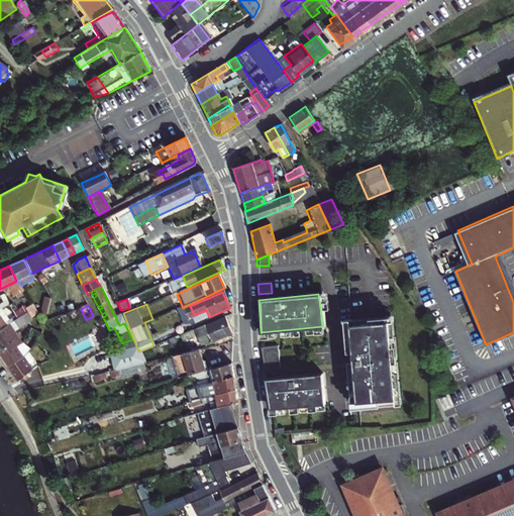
[(209,317),(206,310),(194,315),(197,323),(209,318),(209,317)]
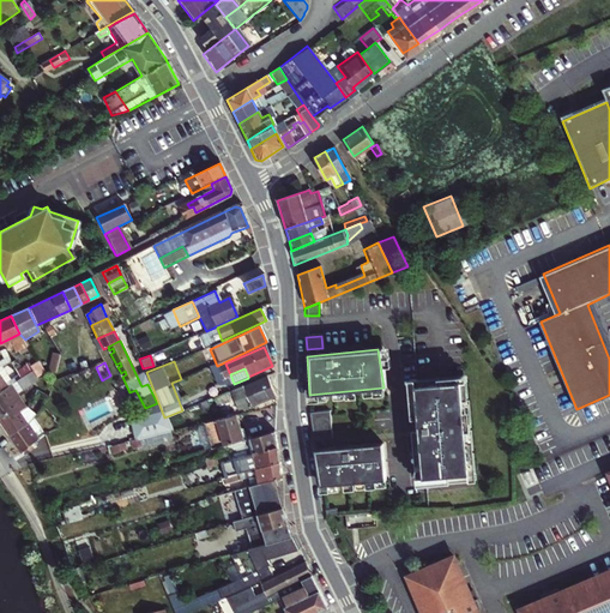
[(0,392),(11,386),(0,371),(0,392)]
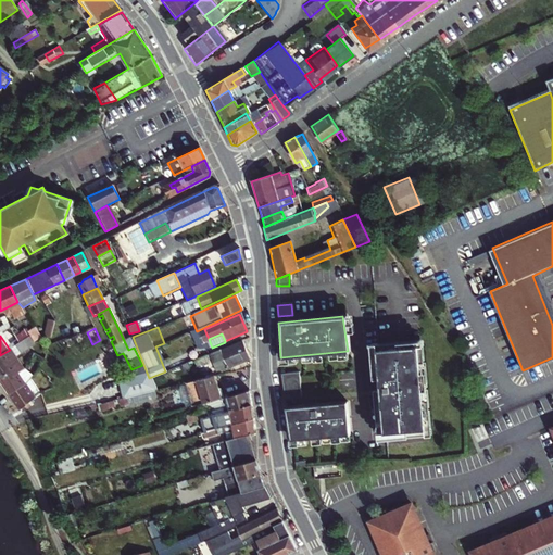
[(248,360),(240,341),(210,354),(218,371),(248,360)]
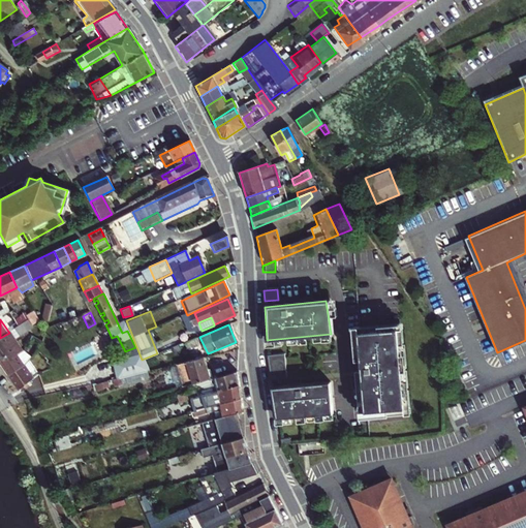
[(398,329),(359,332),(366,417),(405,414),(398,329)]
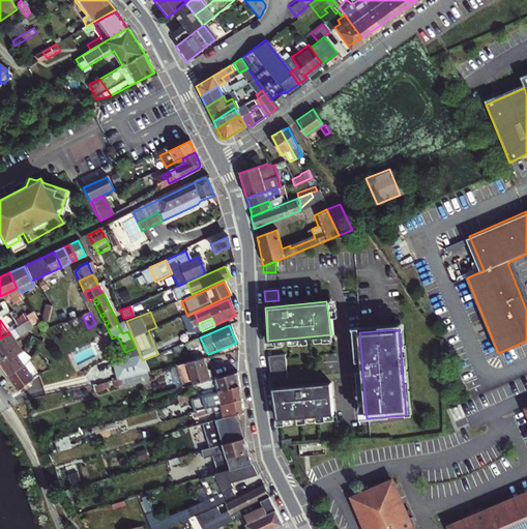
[(18,346),(9,333),(0,339),(0,358),(10,352),(12,350),(18,346)]
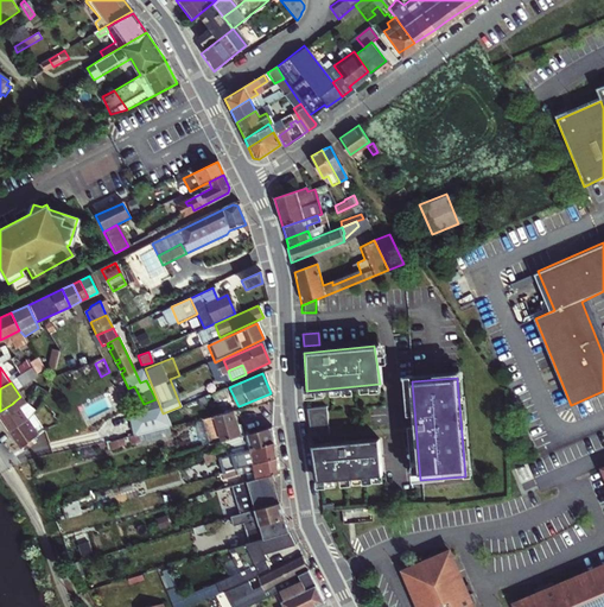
[(14,402),(12,404),(17,410),(24,404),(20,397),(14,402)]
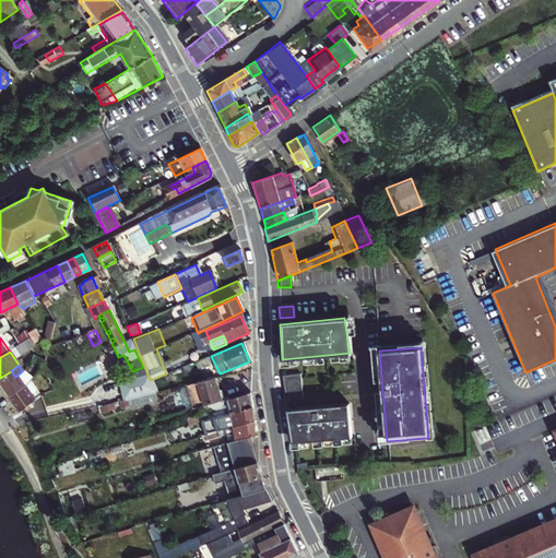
[(11,371),(0,378),(0,388),(7,398),(22,388),(24,384),(19,377),(23,374),(22,371),(15,377),(11,371)]
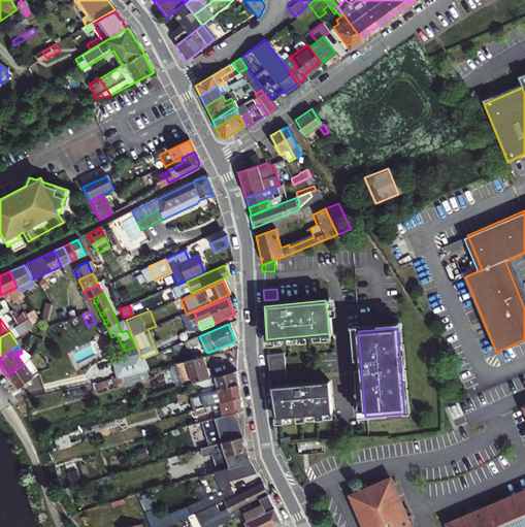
[(136,352),(125,353),(127,372),(138,371),(136,352)]
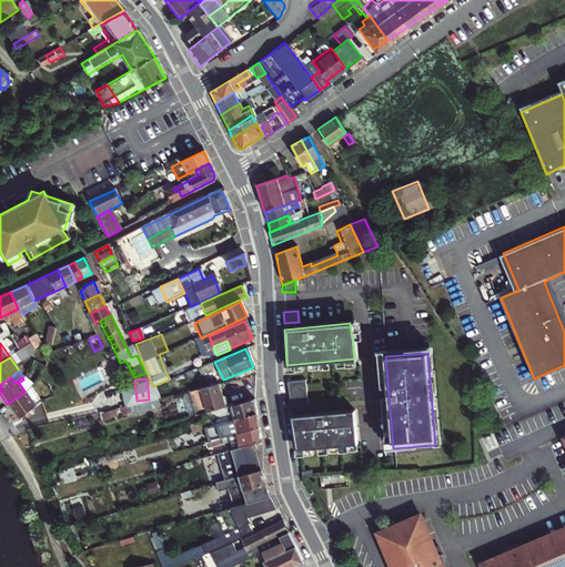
[(303,381),(285,383),(289,408),(306,406),(303,381)]
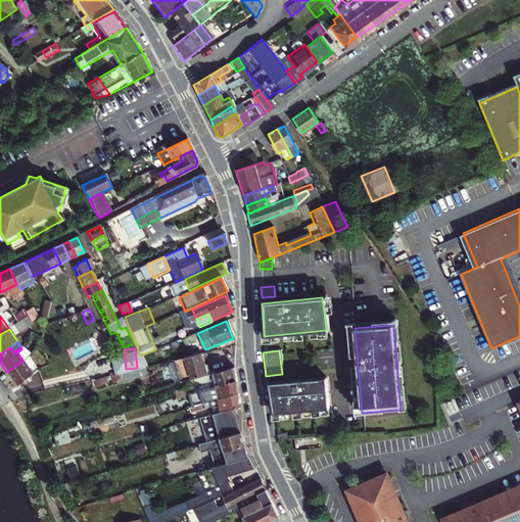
[(183,360),(189,382),(205,377),(200,356),(183,360)]
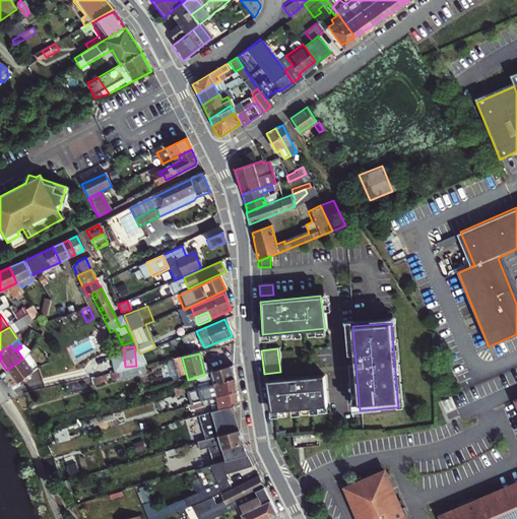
[(23,360),(22,358),(20,361),(6,370),(16,385),(29,376),(33,373),(24,360),(23,360)]
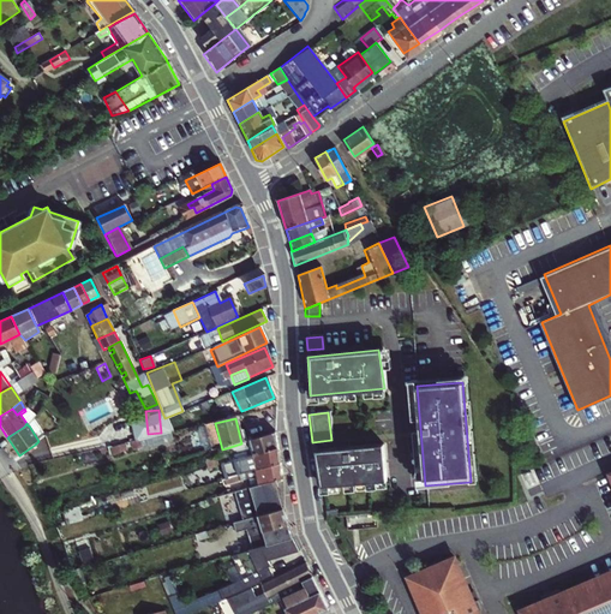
[(274,434),(241,443),(222,449),(213,457),(214,459),(202,463),(204,470),(237,460),(276,448),(274,434)]
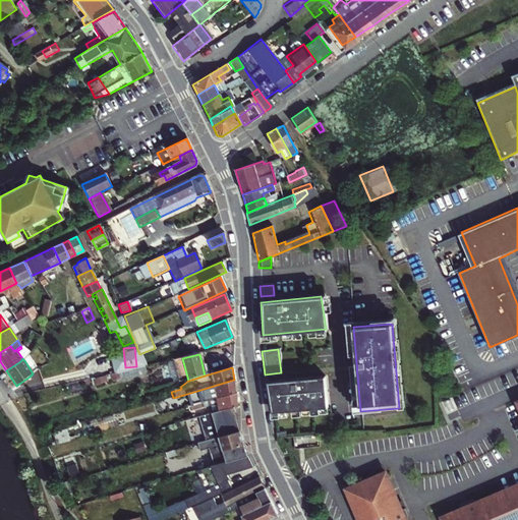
[(120,370),(72,382),(74,389),(95,384),(97,394),(124,388),(120,370)]
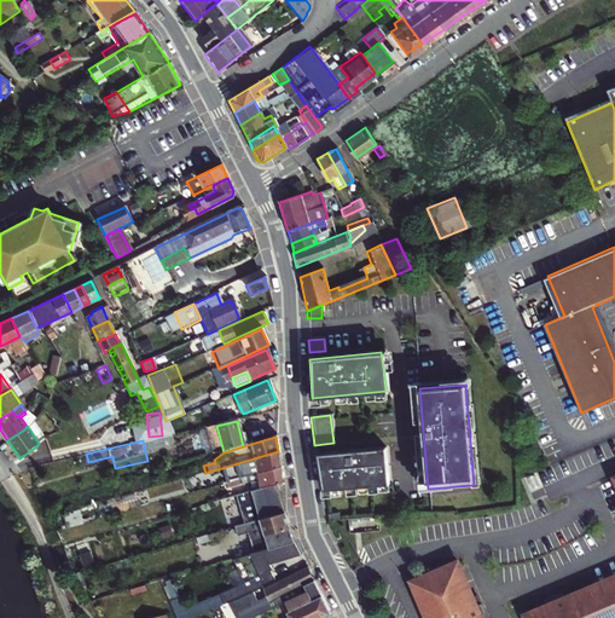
[(383,449),(317,455),(323,491),(387,485),(383,449)]
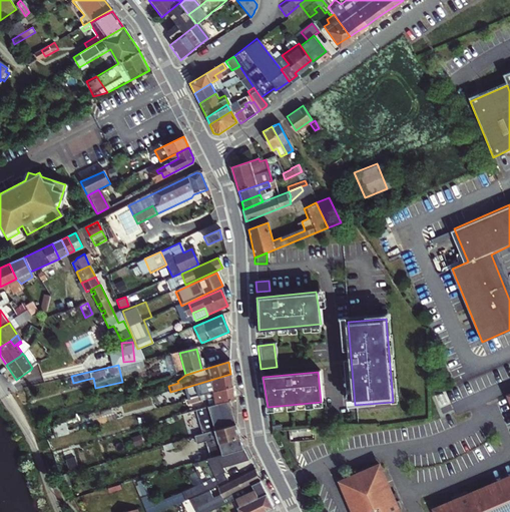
[(230,374),(197,384),(201,397),(232,388),(230,374)]
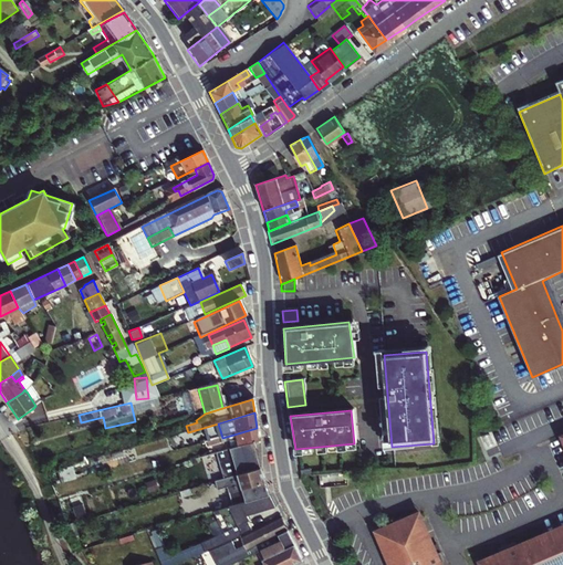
[(257,428),(222,438),(201,443),(204,450),(223,443),(226,451),(252,443),(259,441),(257,428)]
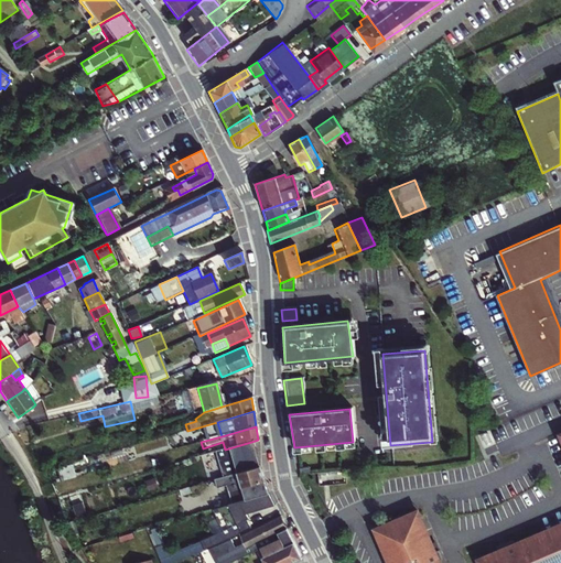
[(474,561),(474,562),(560,562),(560,433),(556,435),(560,447),(560,522),(514,543),(513,541),(503,545),(504,548),(474,561)]
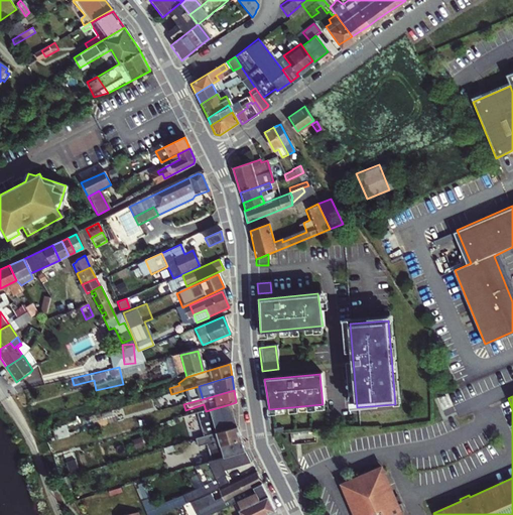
[(206,411),(195,415),(202,438),(236,428),(236,426),(230,404),(206,411)]
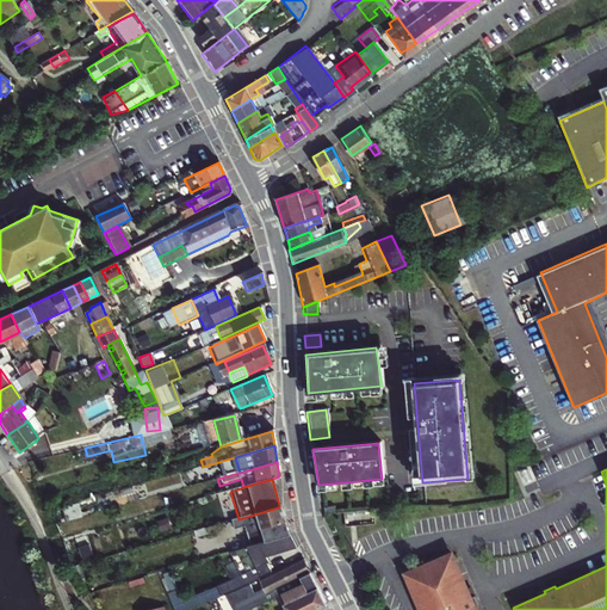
[(290,536),(279,507),(239,519),(229,522),(231,530),(242,528),(249,548),(265,543),(290,536)]
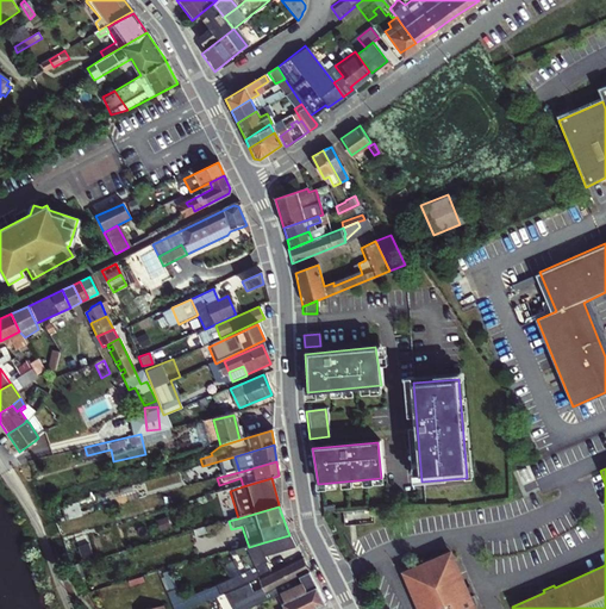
[(249,547),(229,552),(245,585),(249,583),(273,571),(266,558),(297,548),(289,535),(264,542),(249,547)]
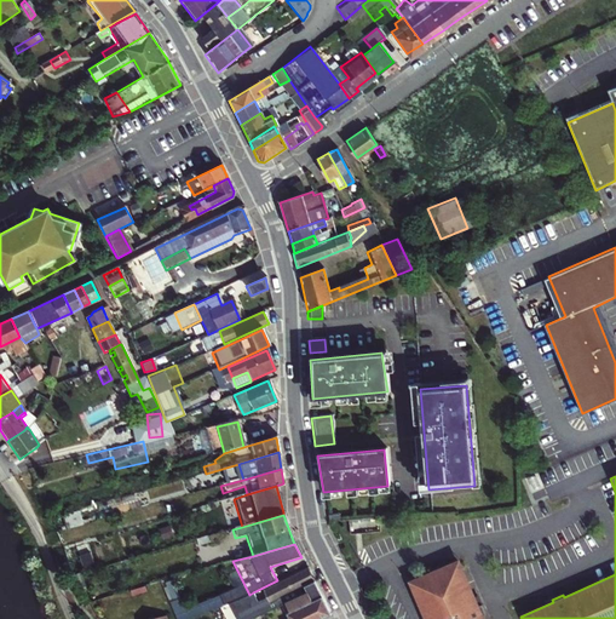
[(85,574),(97,569),(90,546),(76,550),(85,574)]
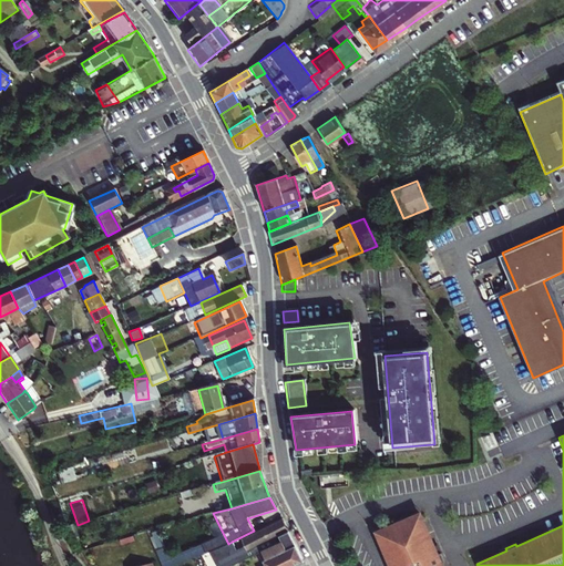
[(439,557),(420,512),(371,533),(386,565),(448,565),(443,556),(439,557)]
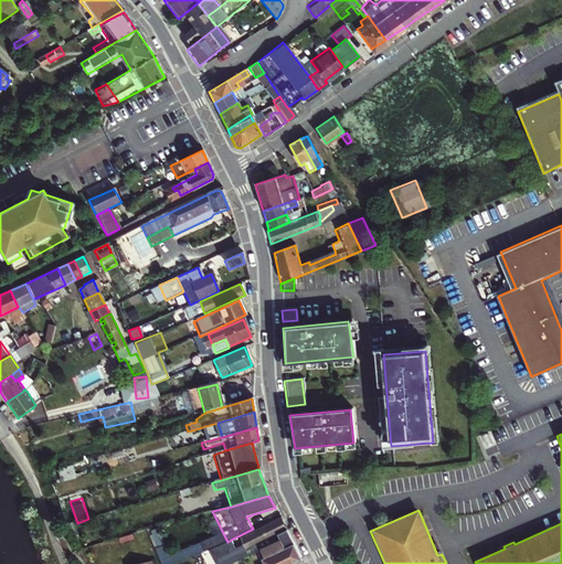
[(286,531),(279,519),(236,541),(239,547),(235,550),(231,540),(228,542),(209,550),(215,563),(234,563),(252,554),(250,550),(286,531)]
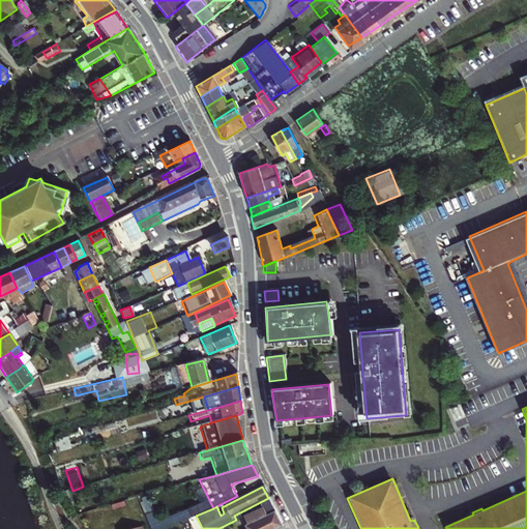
[(277,528),(281,527),(268,498),(234,516),(236,520),(244,517),(249,525),(243,527),(244,528),(277,528)]
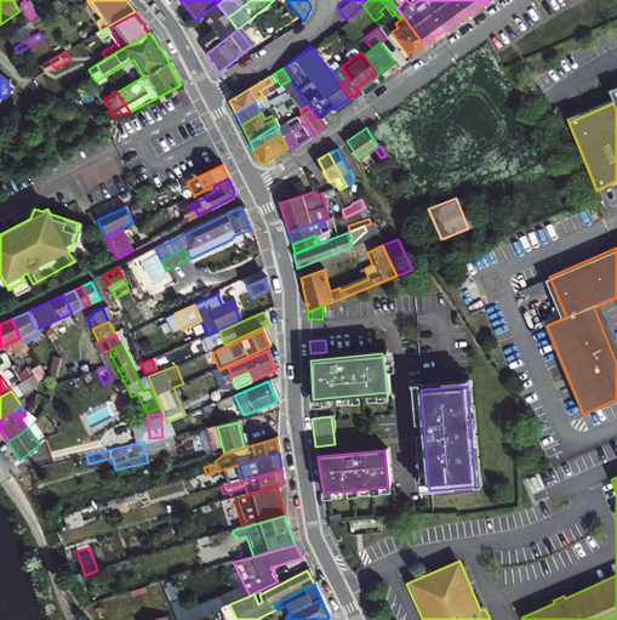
[(180,606),(171,585),(163,589),(171,608),(180,606)]
